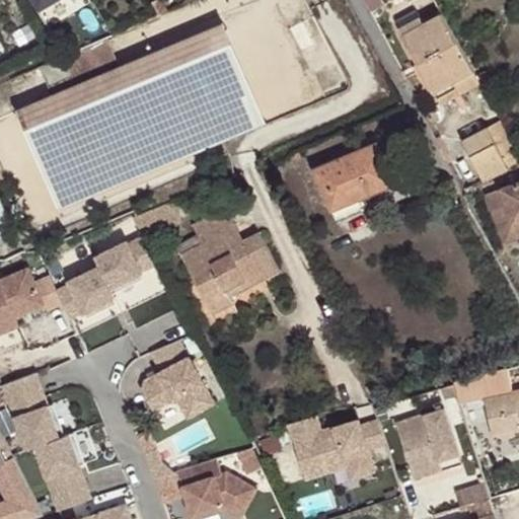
[(40,0),(46,10),(65,0),(40,0)]
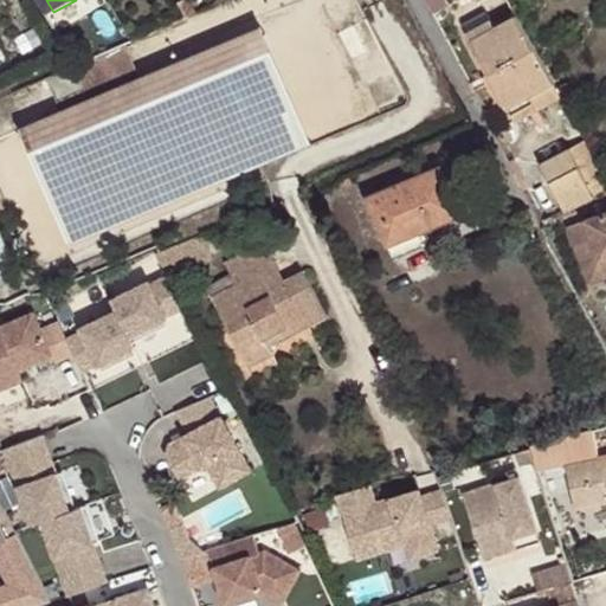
[(182,0),(179,2),(185,17),(195,12),(189,0),(182,0)]
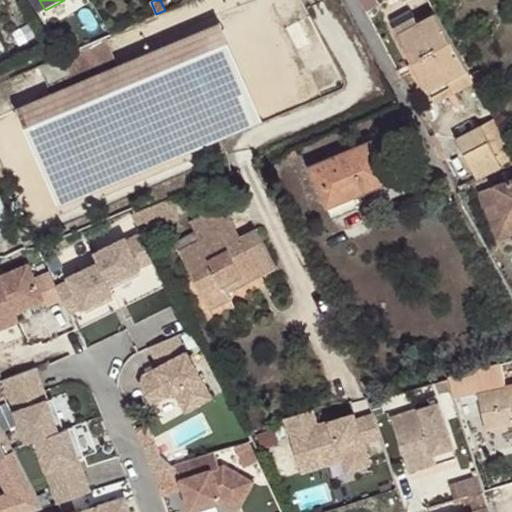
[(360,0),(366,12),(379,5),(376,0),(360,0)]
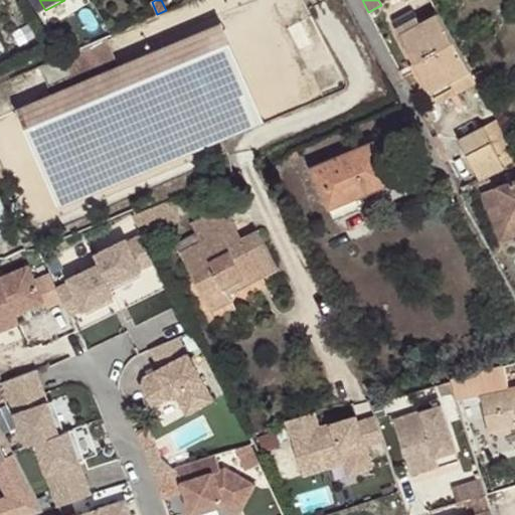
[(455,40),(440,14),(420,24),(401,34),(416,61),(455,40)]
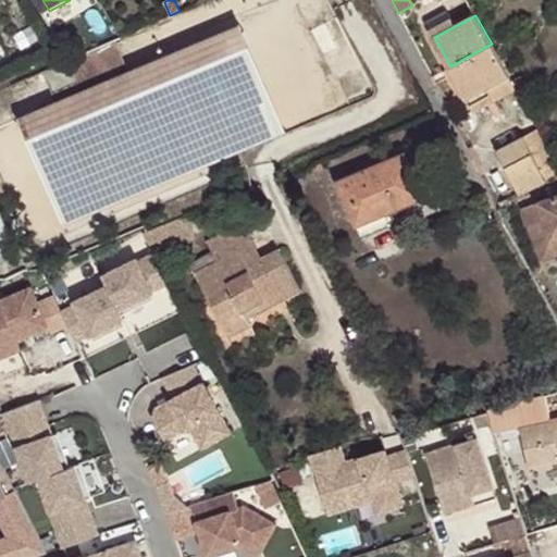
[(430,29),(434,37),(455,26),(450,17),(430,29)]
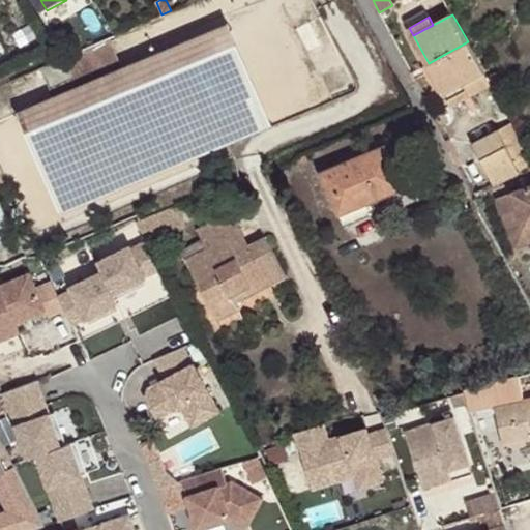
[(76,77),(51,89),(54,97),(122,67),(109,38),(67,57),(76,77)]
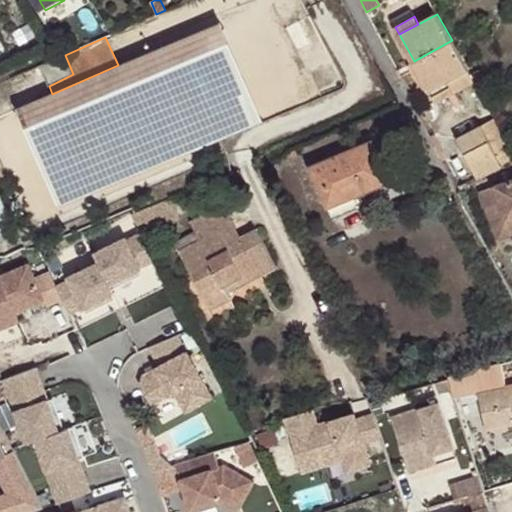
[(474,81),(452,40),(414,61),(436,102),(474,81)]
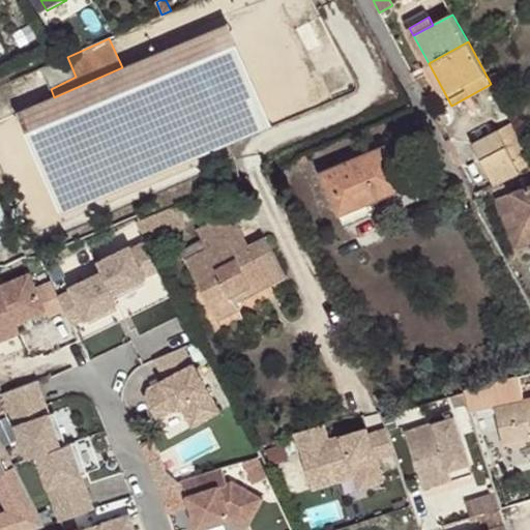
[(41,68),(51,89),(76,77),(67,57),(66,57),(41,68)]
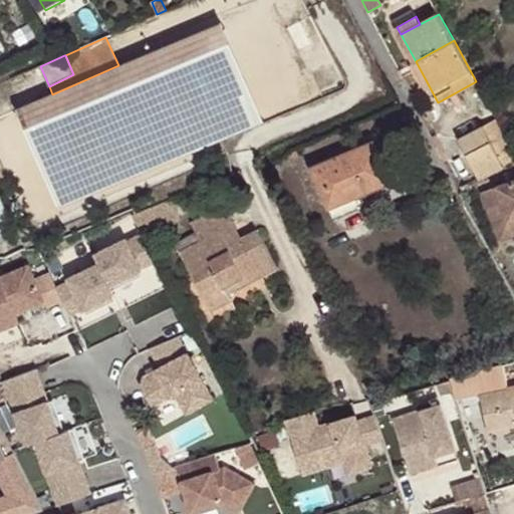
[(459,140),(479,179),(513,160),(513,152),(496,119),(459,140)]
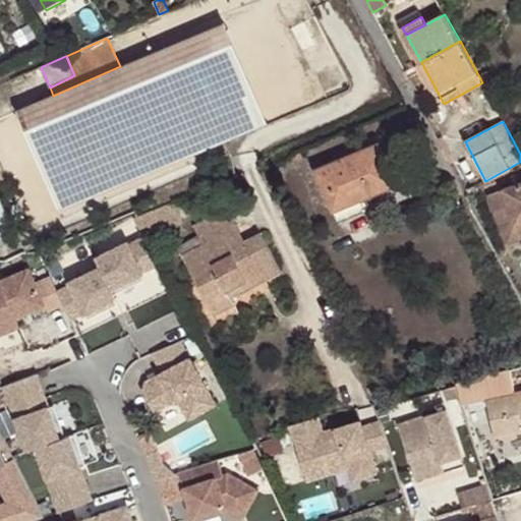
[(397,185),(379,142),(314,169),(333,212),(362,198),(397,185)]
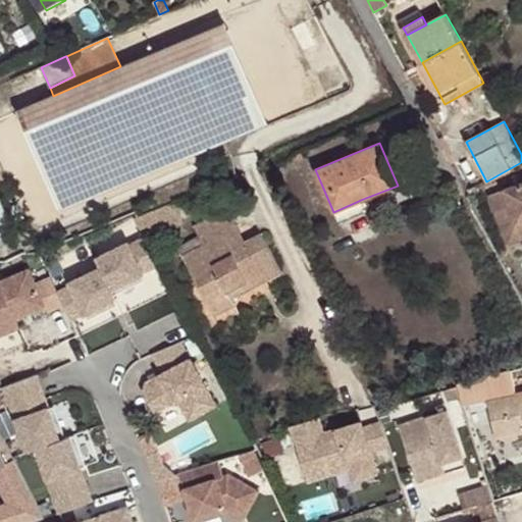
[(521,184),(490,196),(509,244),(521,238),(521,184)]
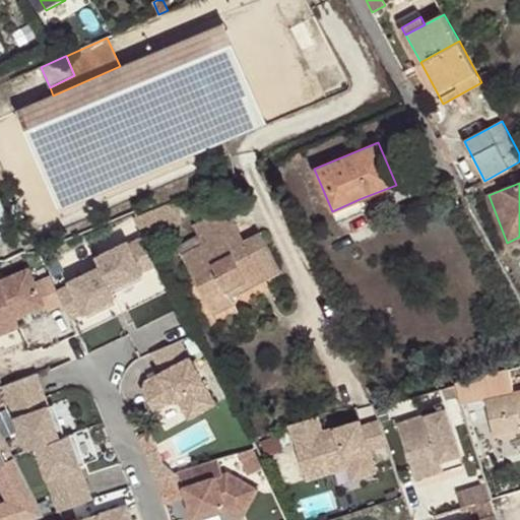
[(366,209),(362,198),(332,211),(336,221),(366,209)]
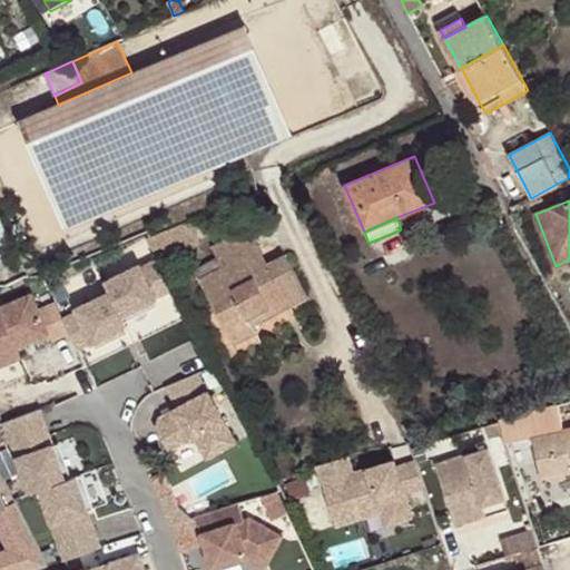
[(0,259),(18,253),(0,218),(0,259)]
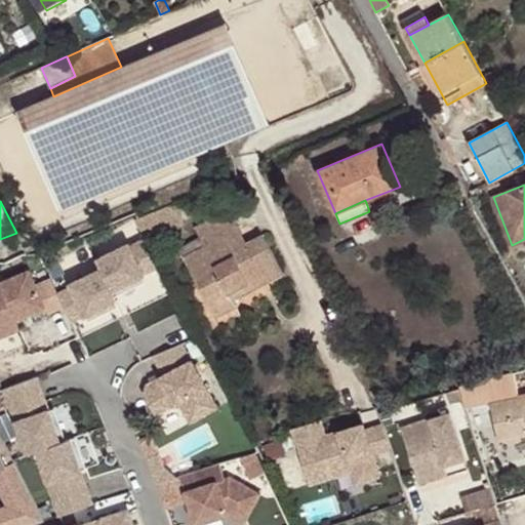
[(175,202),(134,218),(145,240),(185,224),(175,202)]
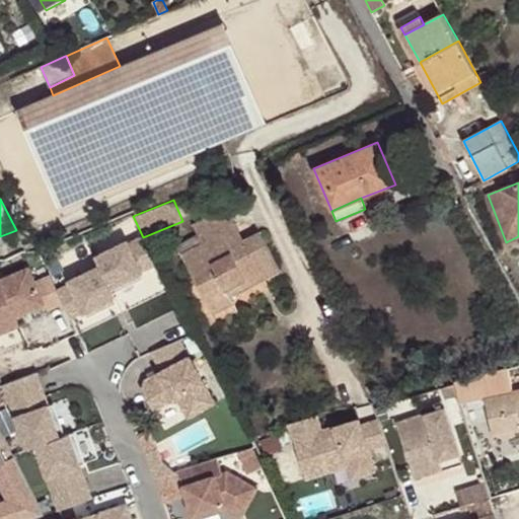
[(213,313),(234,301),(231,295),(229,290),(263,273),(265,277),(279,270),(260,232),(244,240),(233,246),(225,232),(237,225),(227,208),(194,225),(199,235),(203,243),(181,254),(213,313)]
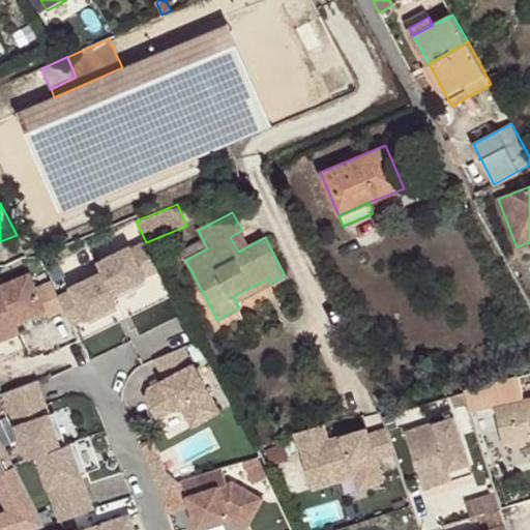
[(249,245),(242,230),(230,237),(238,252),(249,245)]
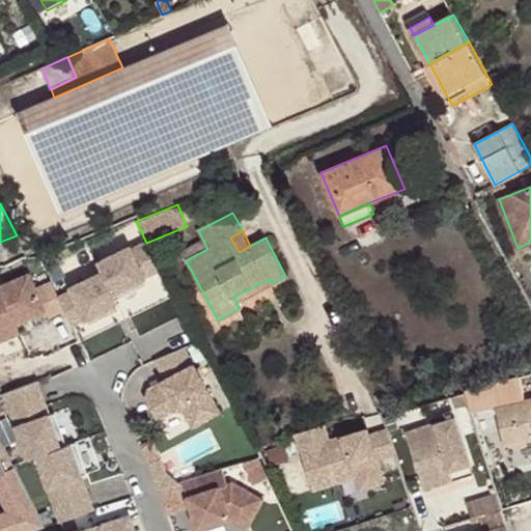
[(182,252),(186,260),(207,249),(203,241),(182,252)]
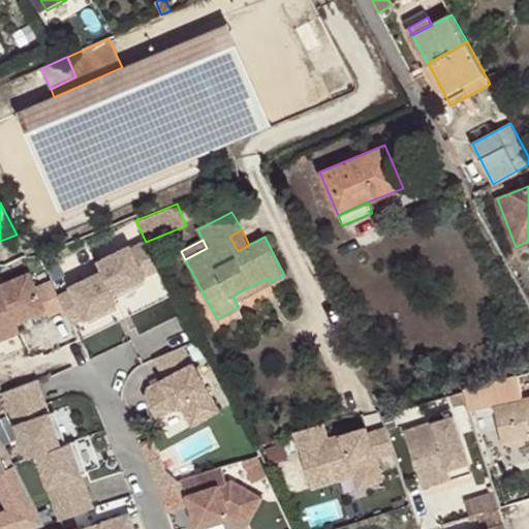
[(101,272),(113,293),(146,276),(145,275),(158,268),(145,242),(131,248),(129,245),(97,262),(101,272)]
